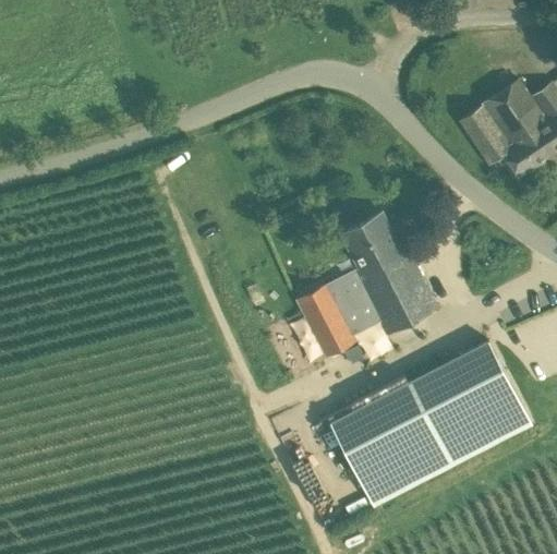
[(531,100),(519,82),(459,124),(489,167),(504,157),(519,180),(556,153),(556,91),(553,85),(531,100)]
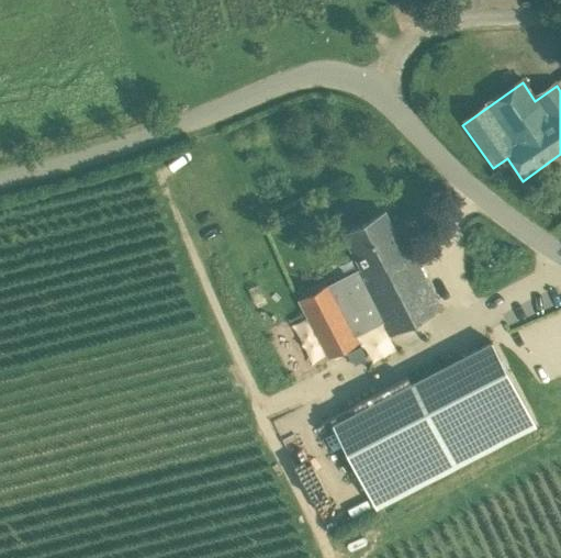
[(405,256),(384,218),(344,238),(361,271),(300,305),(329,363),(359,347),(337,305),(365,291),(390,339),(440,313),(410,254),(405,256)]
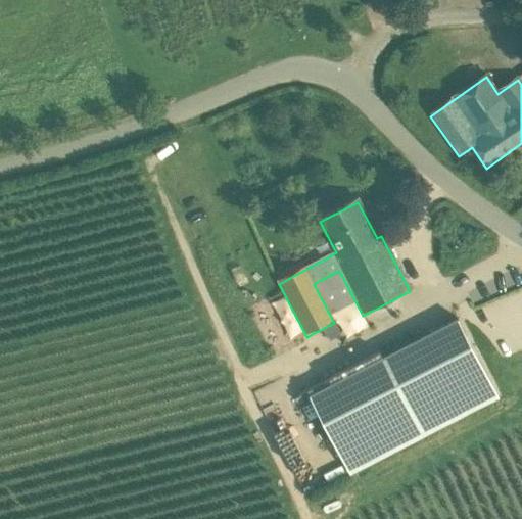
[(351,475),(497,399),(458,322),(311,397),(351,475)]
